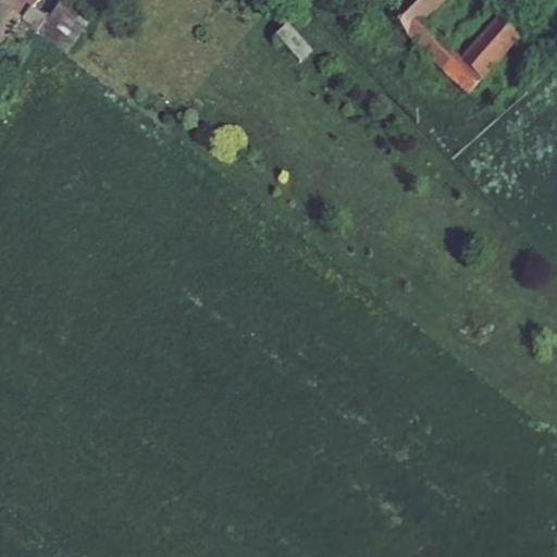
[(0,0),(0,2),(10,10),(16,0),(0,0)]
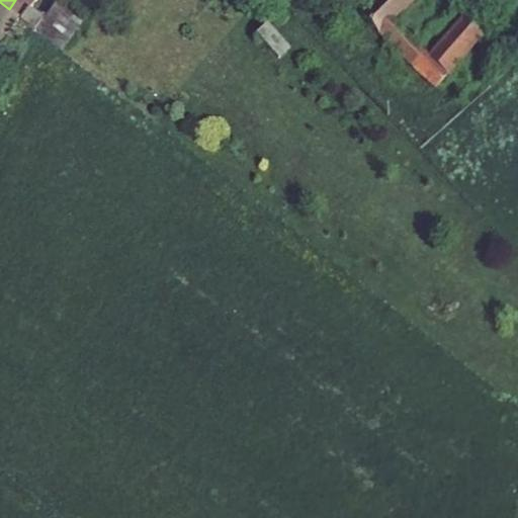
[(402,28),(419,12),(431,0),(389,0),(380,8),(367,21),(387,42),(402,28)]
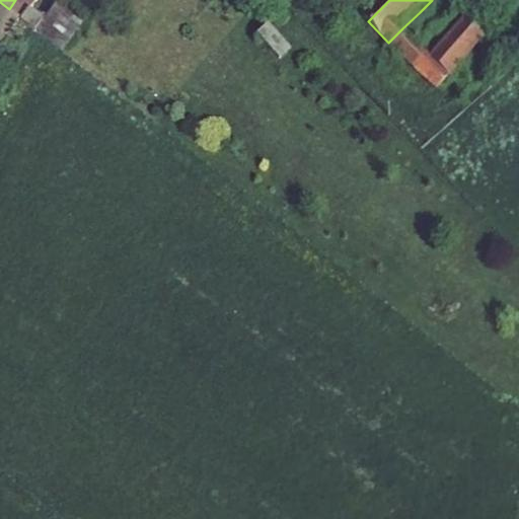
[(27,5),(18,16),(31,26),(40,15),(27,5)]
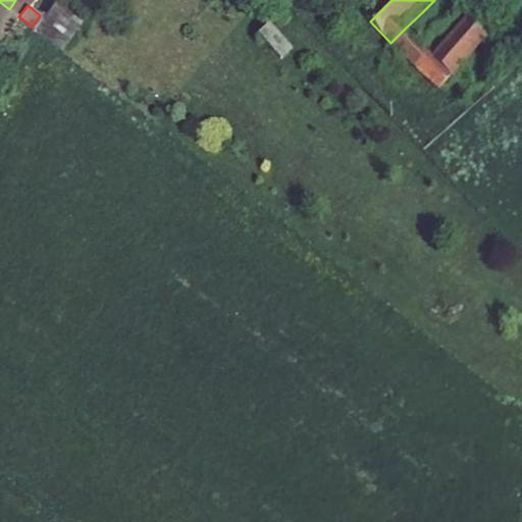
[(487,43),(472,28),(437,61),(415,39),(399,54),(406,64),(409,61),(415,68),(418,64),(432,81),(442,71),(451,80),(487,43)]
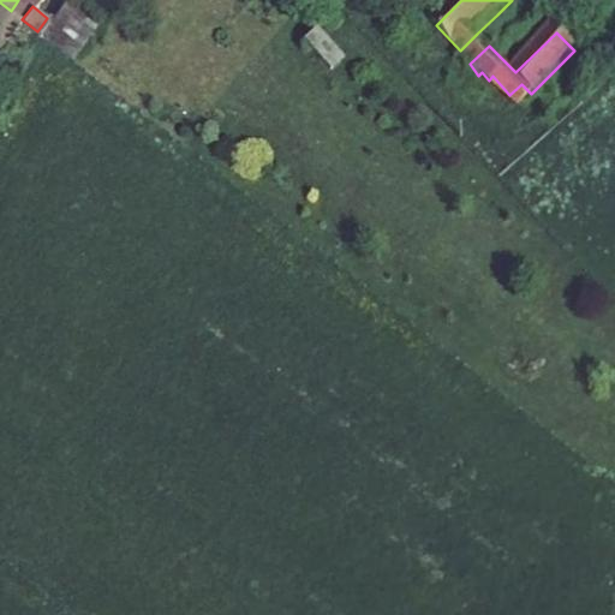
[(489,46),(477,34),(460,51),(470,64),(489,46)]
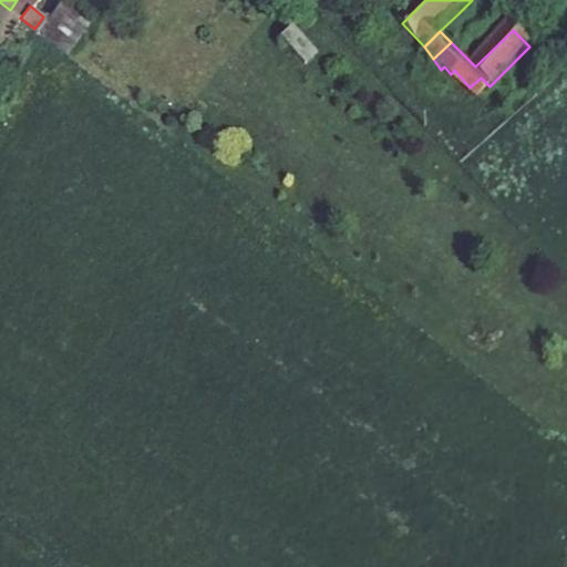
[(475,101),(490,86),(481,78),(470,88),(454,70),(451,74),(466,91),(475,101)]
